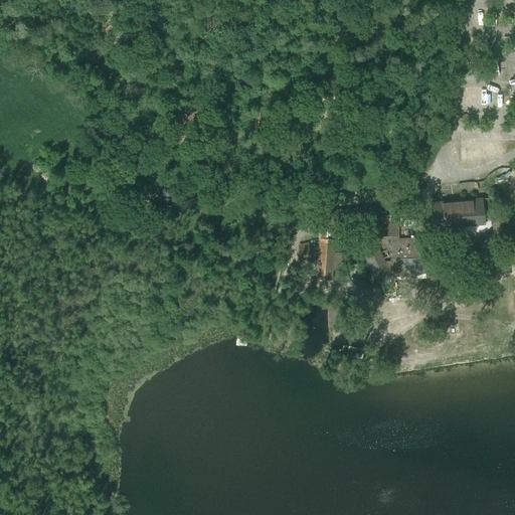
[(431,203),(433,228),(452,226),(485,224),(483,199),(431,203)]
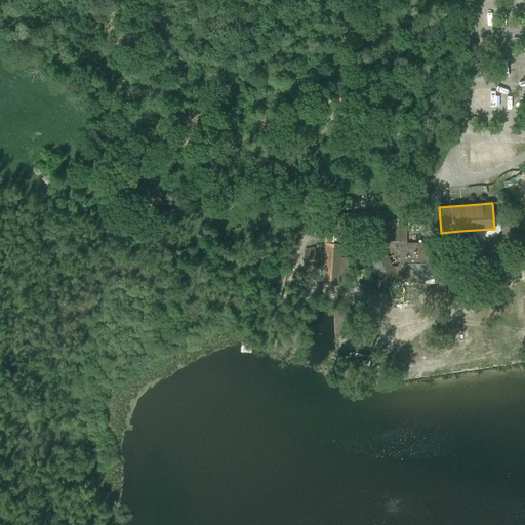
[(318,205),(319,219),(322,218),(332,218),(332,217),(331,204),(318,205)]
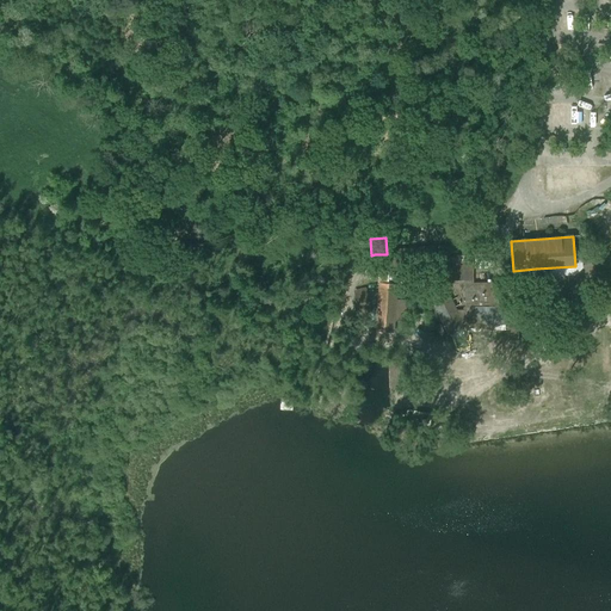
[(388,270),(388,271),(397,270),(418,269),(436,267),(434,247),(418,248),(418,251),(387,253),(387,254),(388,270)]
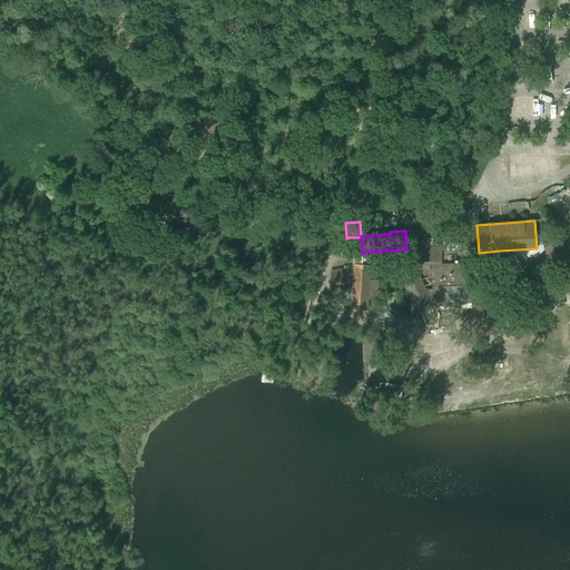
[(196,247),(214,253),(217,241),(215,239),(215,238),(200,234),(196,247)]
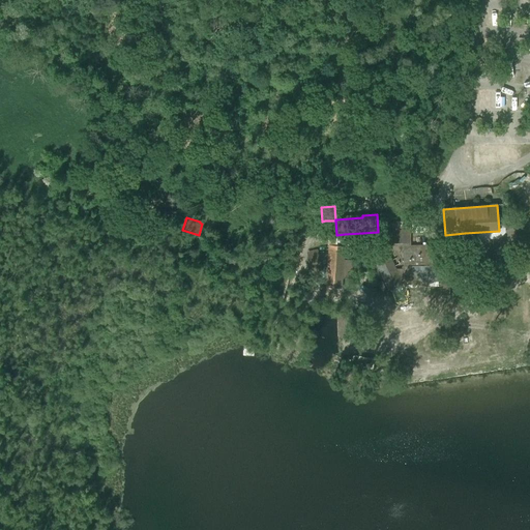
[(325,221),(326,235),(336,234),(335,221),(325,221)]
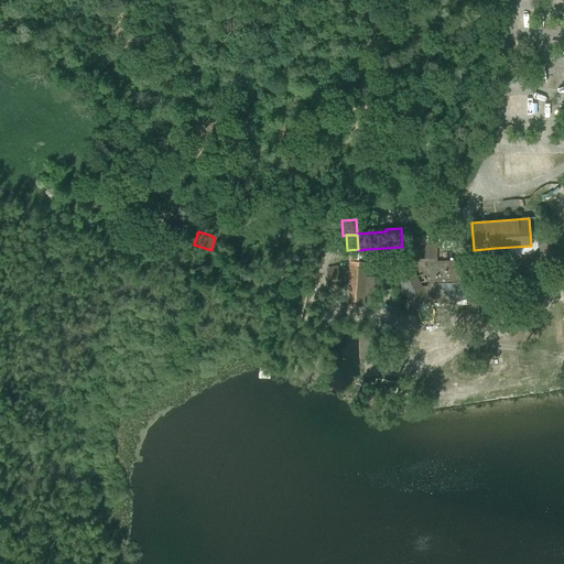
[(408,258),(419,258),(419,243),(404,251),(408,258)]
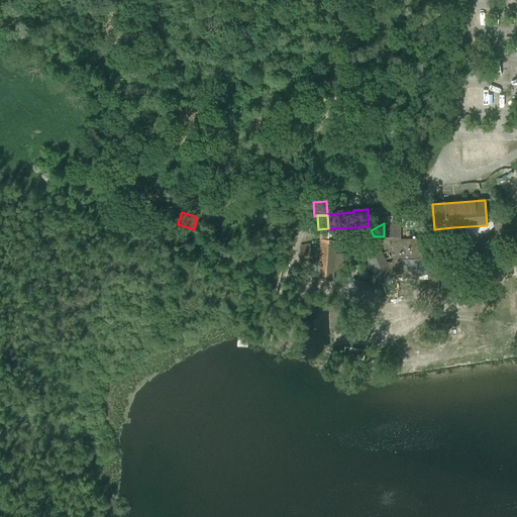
[(384,236),(400,237),(400,223),(384,223),(384,236)]
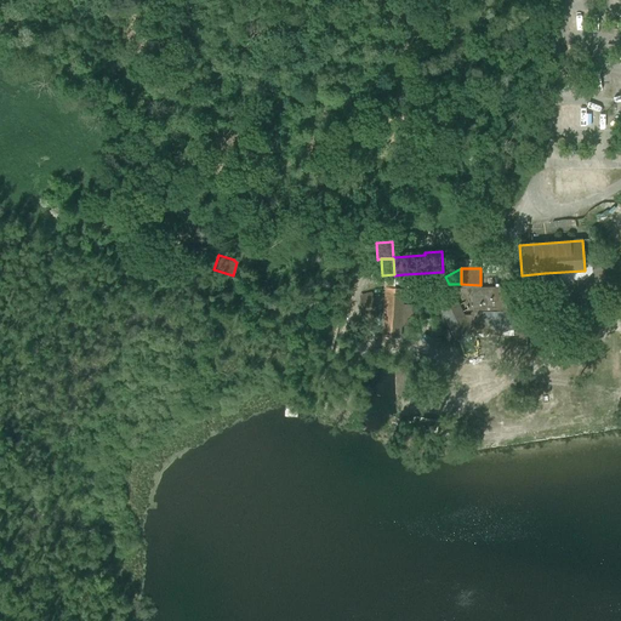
[(436,288),(460,339),(472,334),(471,331),(463,315),(449,284),(445,277),(443,272),(425,273),(433,289),(436,288)]
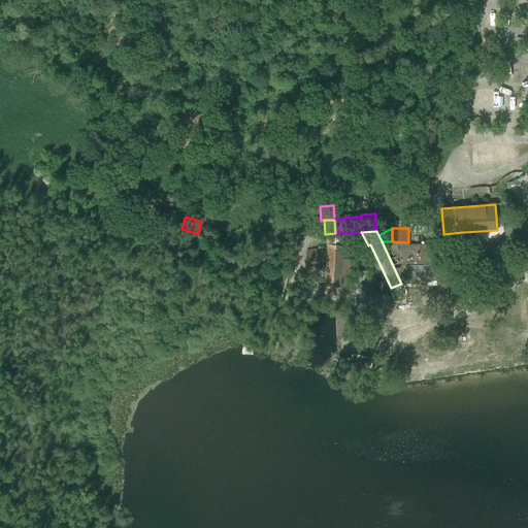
[(335,234),(335,245),(328,245),(325,287),(339,288),(342,250),(343,233),(335,234)]
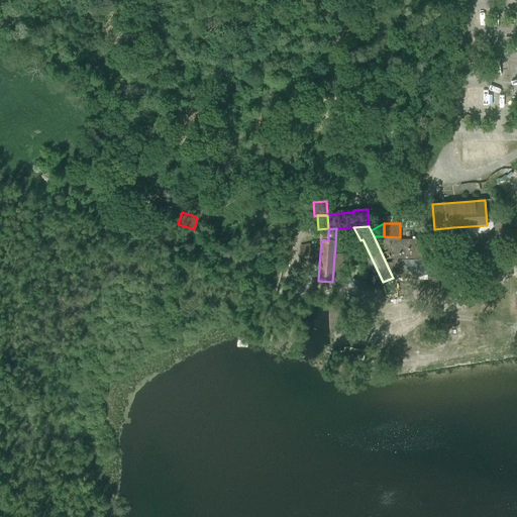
[(363,239),(360,240),(380,283),(383,282),(363,239)]
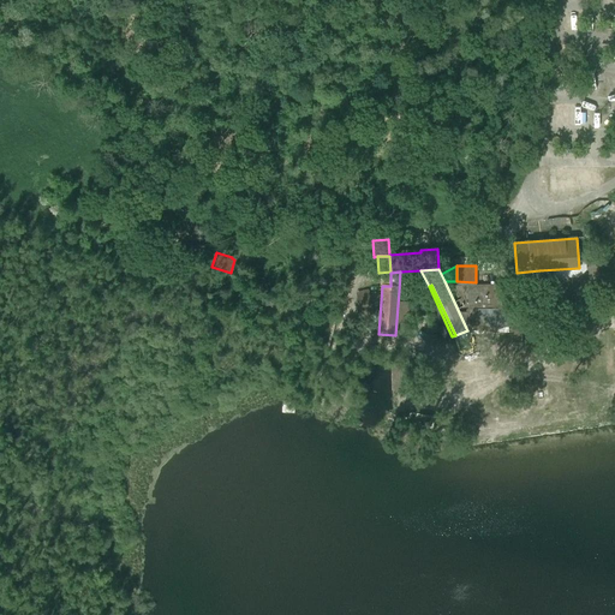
[(508,327),(507,309),(506,285),(467,286),(469,310),(470,310),(470,312),(459,312),(466,328),(472,328),(508,327)]
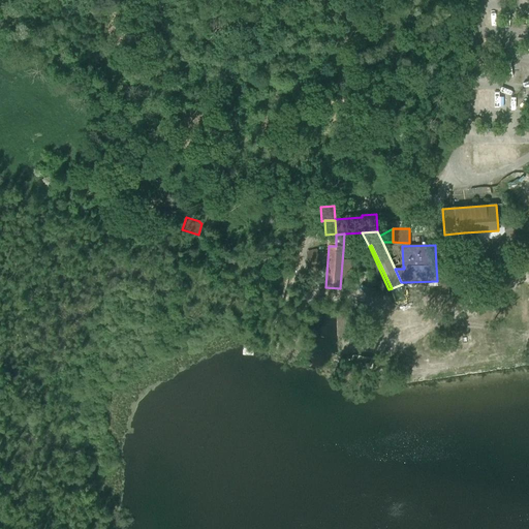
[(307,254),(312,273),(321,271),(316,252),(307,254)]
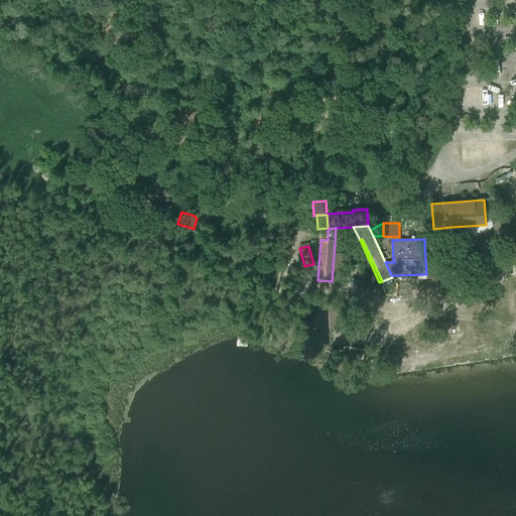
[(345,302),(329,302),(328,329),(345,329),(345,302)]
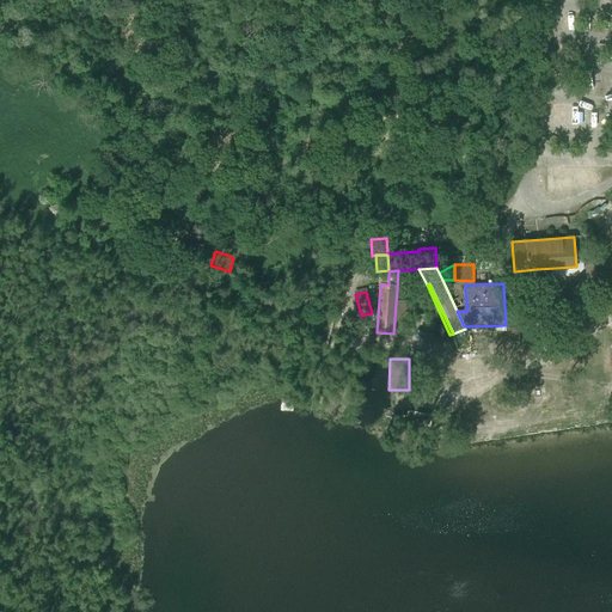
[(540,389),(527,390),(528,401),(542,399),(540,389)]
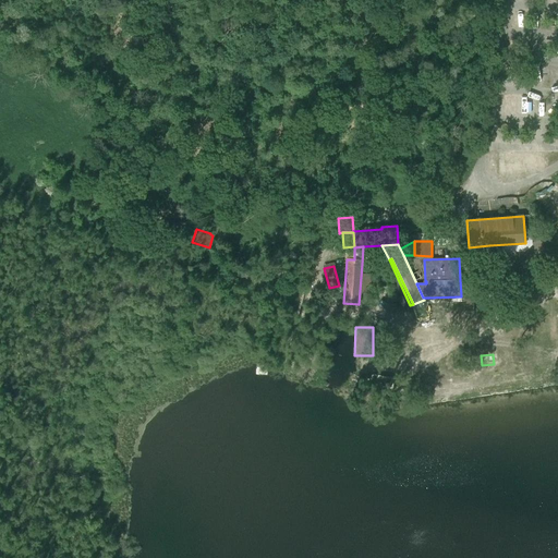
[(395,378),(371,374),(367,391),(380,395),(381,387),(392,389),(395,378)]
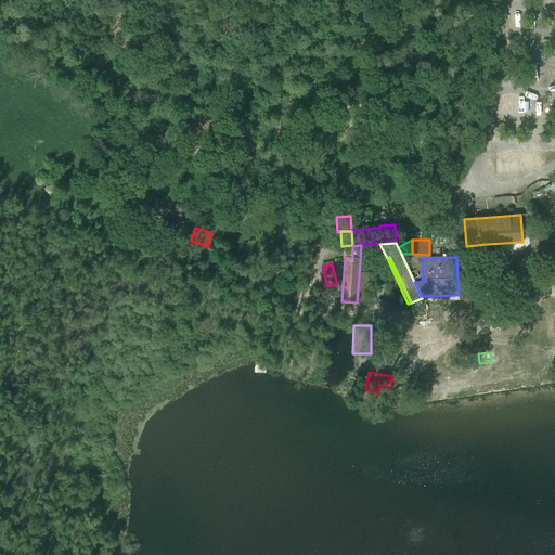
All buildings are outlined.
